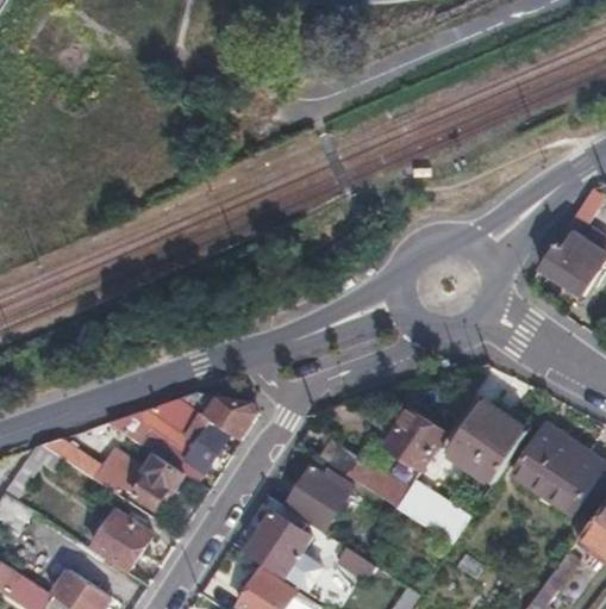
[(592,187),(539,267),(582,294),(605,258),(605,252),(580,234),(604,197),(592,187)]
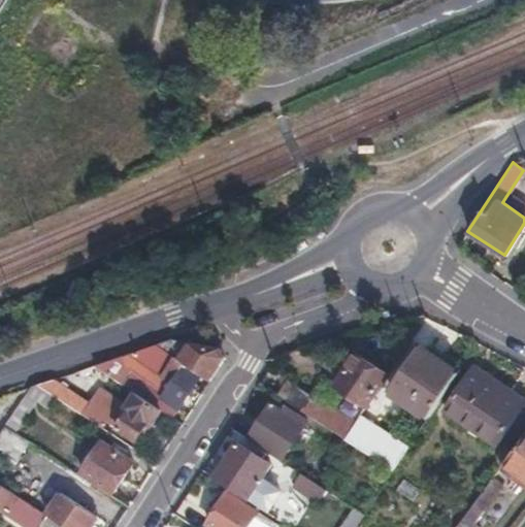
[(192,388),(200,394),(225,356),(222,348),(168,338),(154,343),(173,357),(162,375),(171,382),(160,399),(176,410),(192,388)]
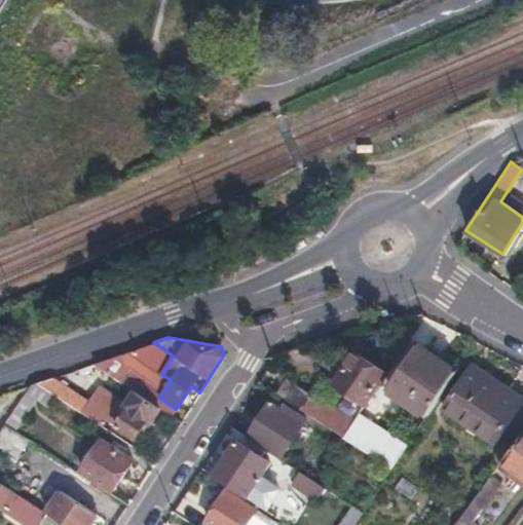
[(111,358),(92,364),(134,391),(160,408),(172,415),(176,409),(159,398),(171,380),(161,374),(173,355),(153,342),(140,347),(128,350),(111,358)]
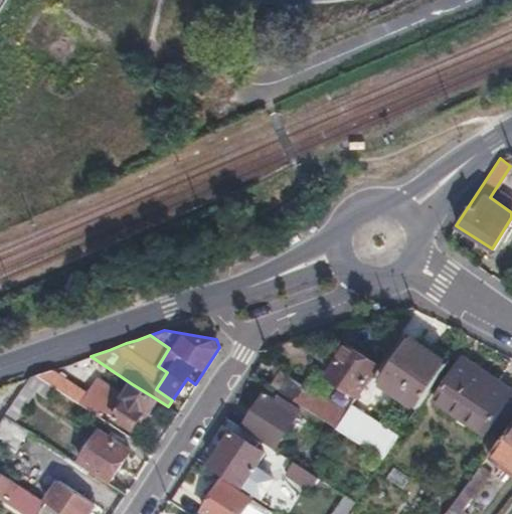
[(383,380),(418,405),(445,366),(407,342),(383,380)]
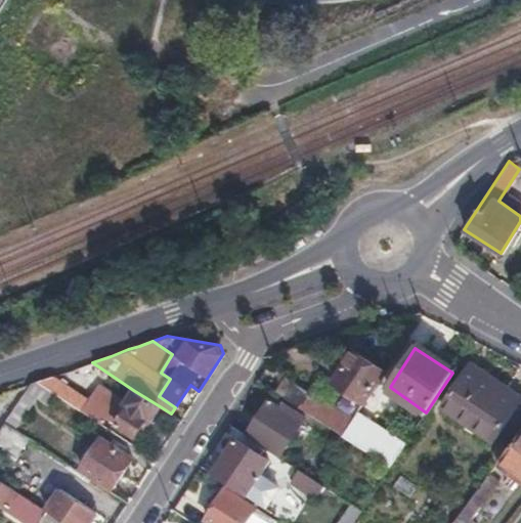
[(363,402),(384,372),(353,351),(333,382),(363,402)]
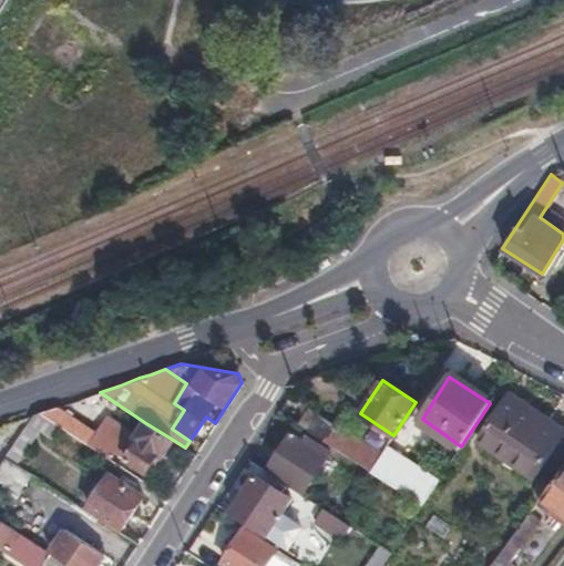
[(510,395),(480,441),(532,476),(563,430),(510,395)]
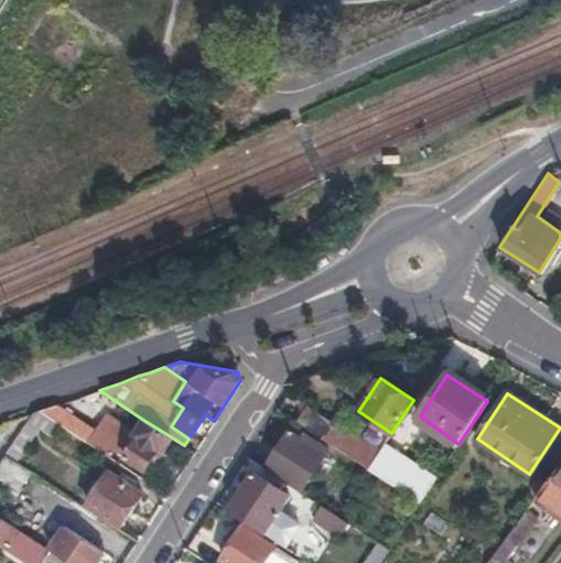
[(57,405),(41,411),(58,423),(106,455),(112,444),(117,447),(125,434),(103,420),(94,431),(57,405)]
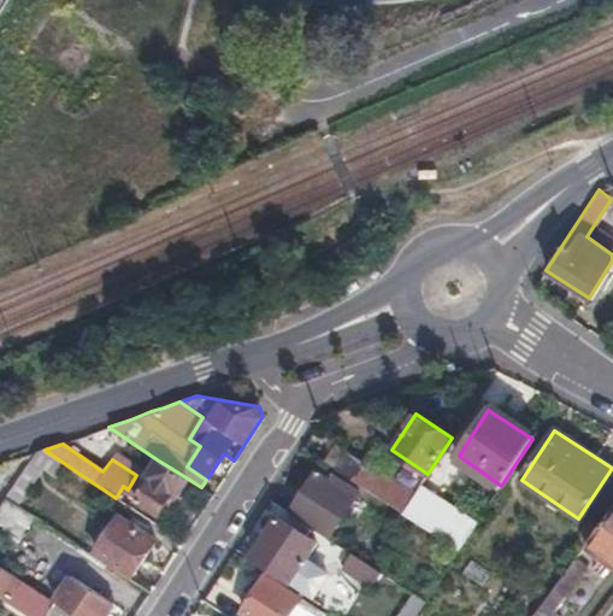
[(334,445),(323,462),(351,481),(363,463),(334,445)]
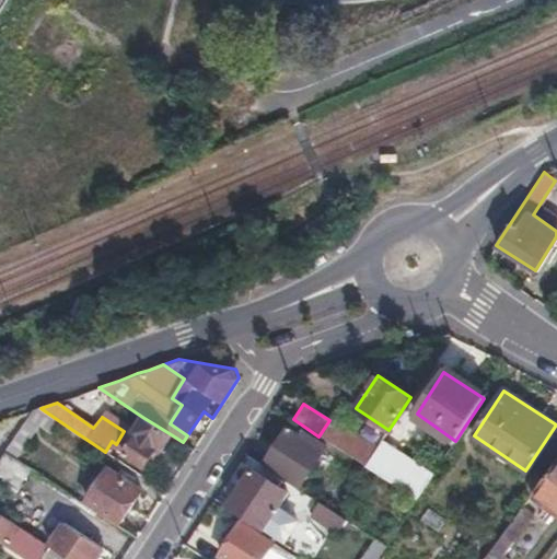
[(41,408),(28,412),(26,417),(36,422),(50,432),(58,420),(41,408)]
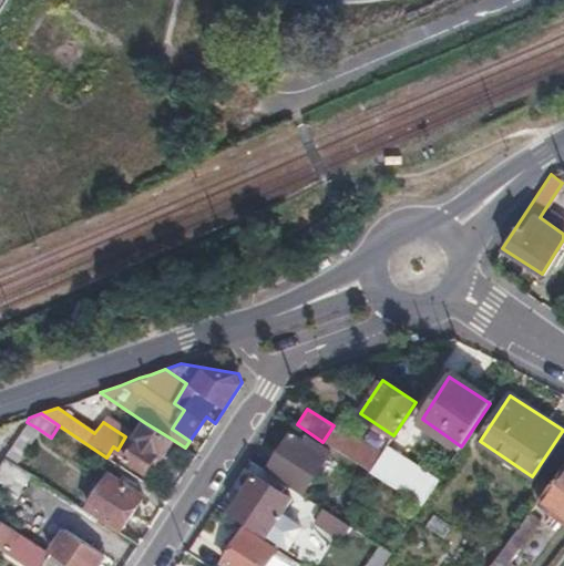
[(37,428),(27,422),(3,456),(13,463),(37,428)]
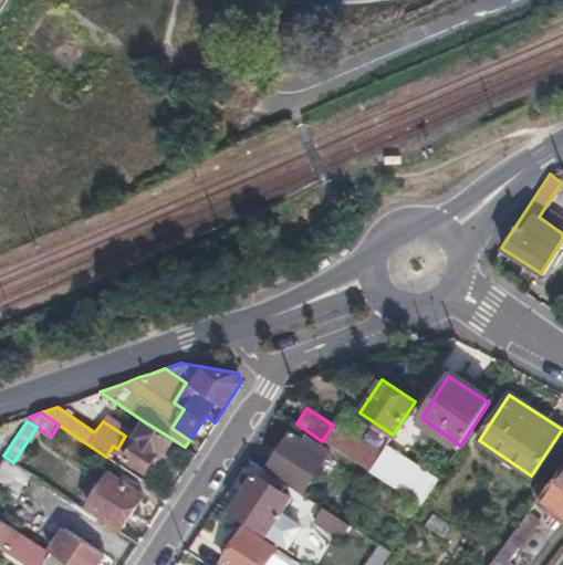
[(173,439),(144,421),(132,439),(136,442),(126,460),(144,471),(155,456),(160,458),(173,439)]
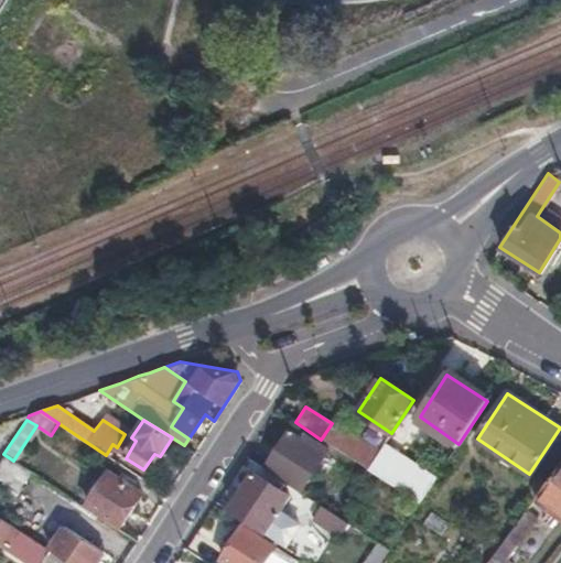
[(289,434),(269,465),(301,487),(325,451),(306,439),(303,443),(289,434)]
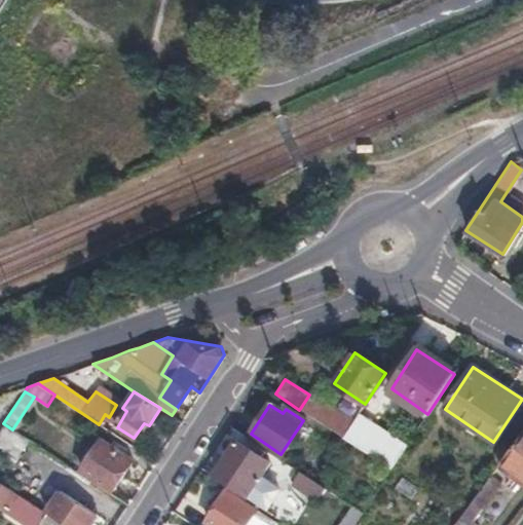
[(328,427),(343,438),(352,422),(338,413),(328,427)]
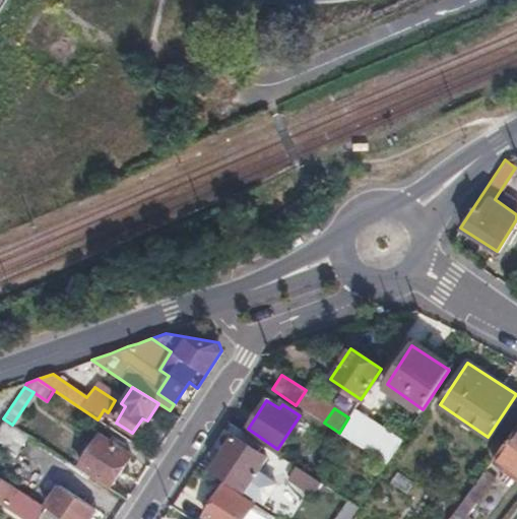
[(339,433),(387,463),(401,441),(354,410),(348,417),(339,433)]
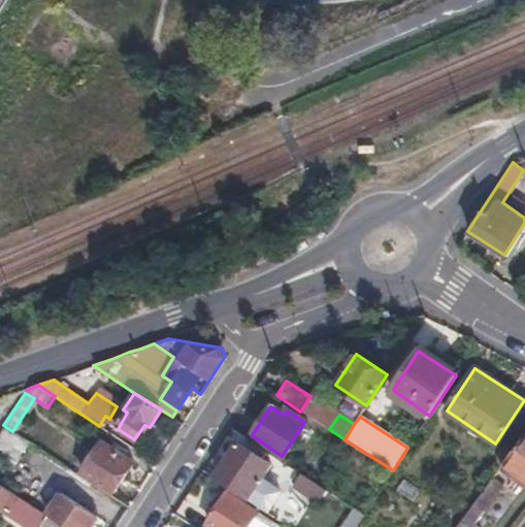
[(12,431),(3,425),(0,429),(0,456),(4,450),(17,459),(29,441),(12,431)]
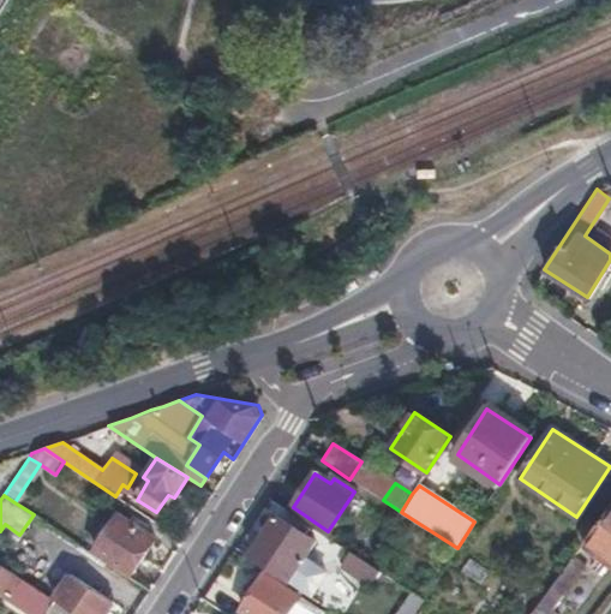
[(71,536),(94,549),(115,513),(94,500),(71,536)]
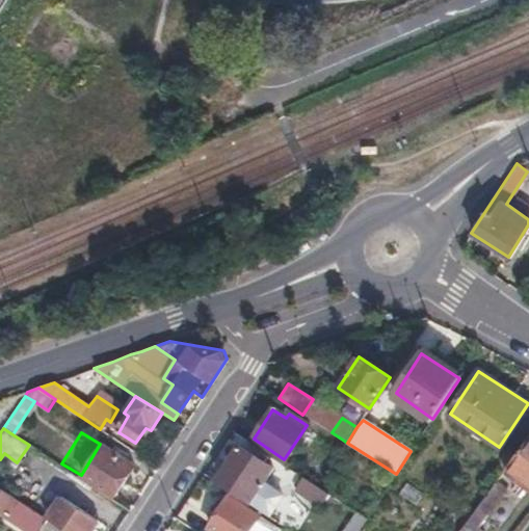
[(528,435),(502,472),(467,520),(477,526),(514,477),(528,485),(528,435)]
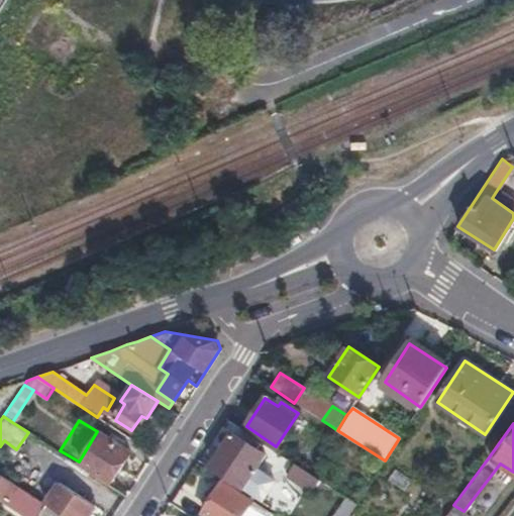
[(98,432),(81,461),(110,482),(128,452),(98,432)]
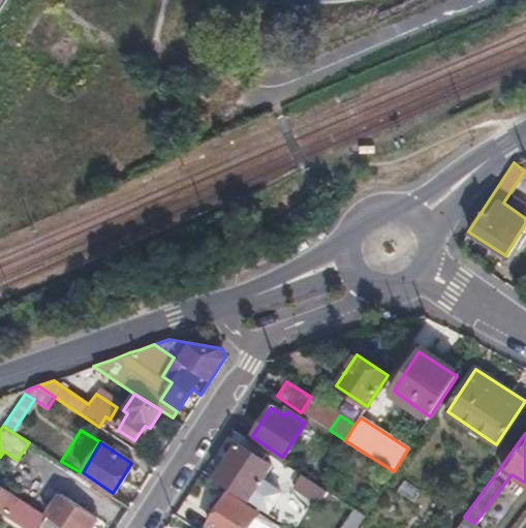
[(239,444),(218,475),(268,509),(279,492),(263,480),(271,466),(239,444)]
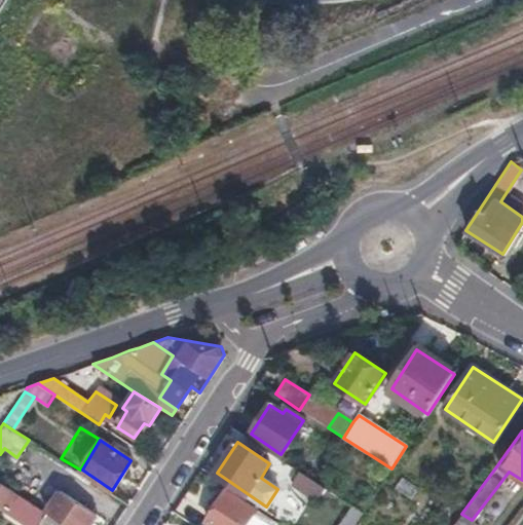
[(315,483),(299,473),(292,483),(307,494),(315,483)]
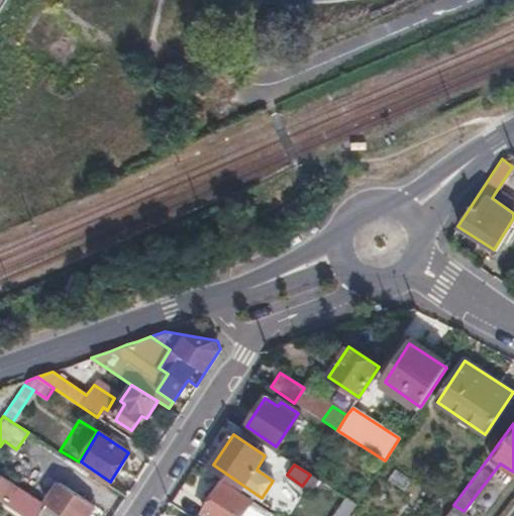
[(0,496),(3,492),(9,496),(6,500),(23,511),(23,513),(27,515),(66,515),(45,504),(0,474),(0,496)]
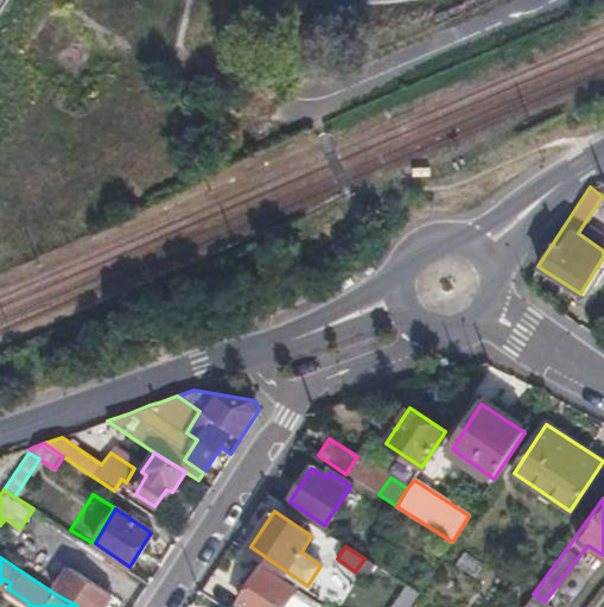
[(53,593),(77,606),(101,606),(109,594),(71,568),(53,593)]
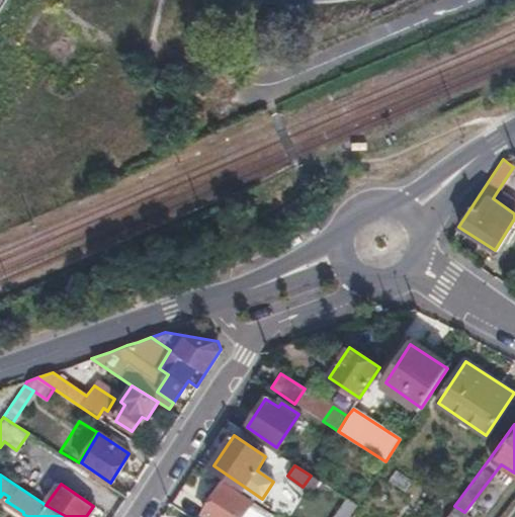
[(225,486),(206,514),(210,516),(241,516),(251,503),(225,486)]
